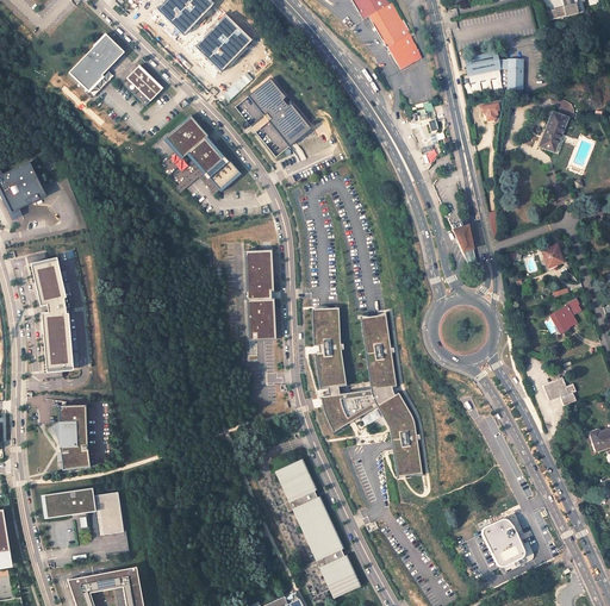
[(365,12),(397,66),(411,57),(409,52),(417,48),(408,30),(390,0),(348,0),(358,16),(365,12)]
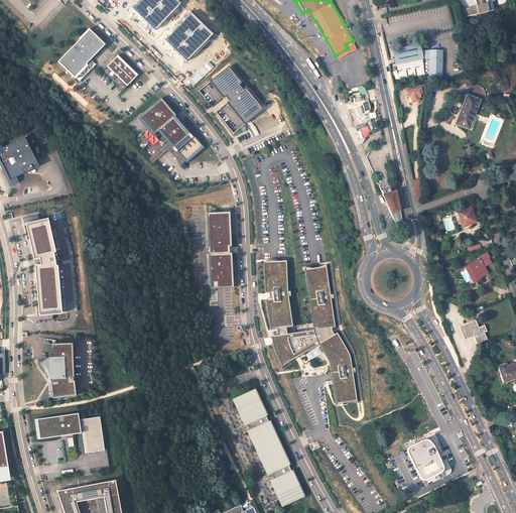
[(474,0),(475,3),(465,5),(467,13),(494,8),(493,0),(474,0)]
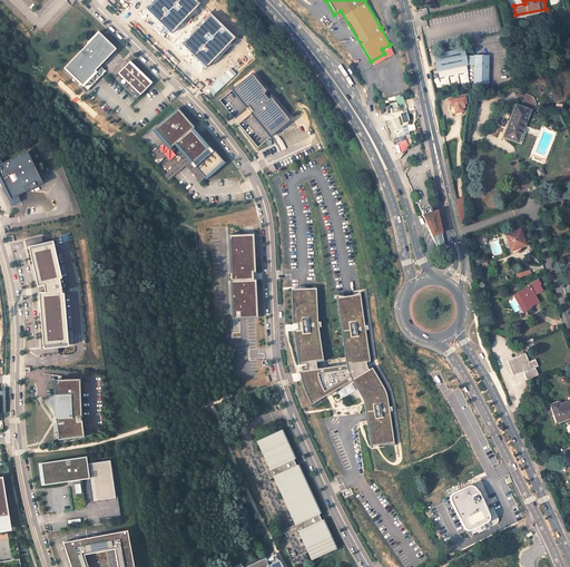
[(114,47),(97,30),(64,65),(80,81),(99,61),(114,47)]
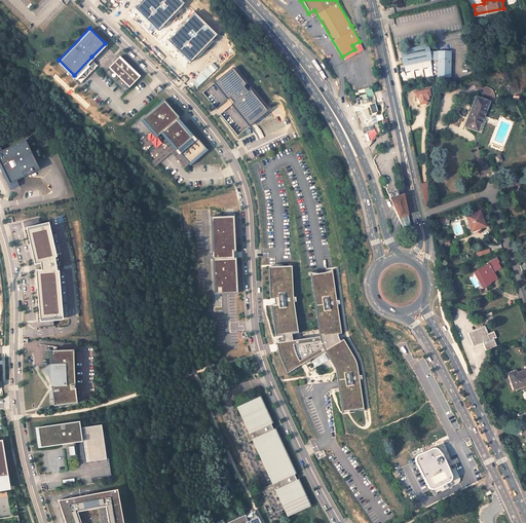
[(105,43),(91,57),(123,87),(138,73),(105,43)]
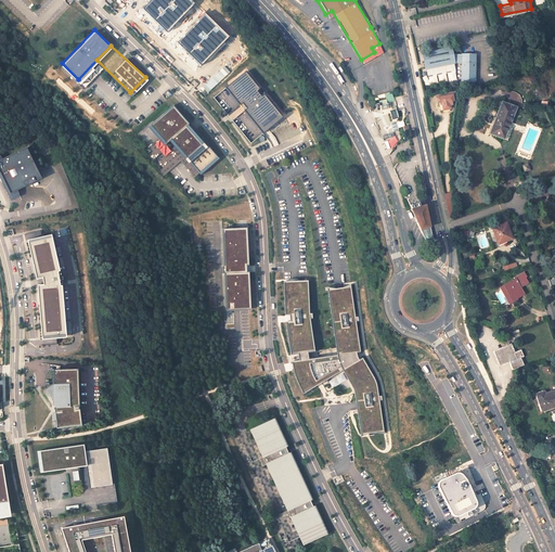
[(474,82),(475,55),(452,54),(451,47),(425,52),(427,67),(455,63),(462,63),(461,81),(474,82)]
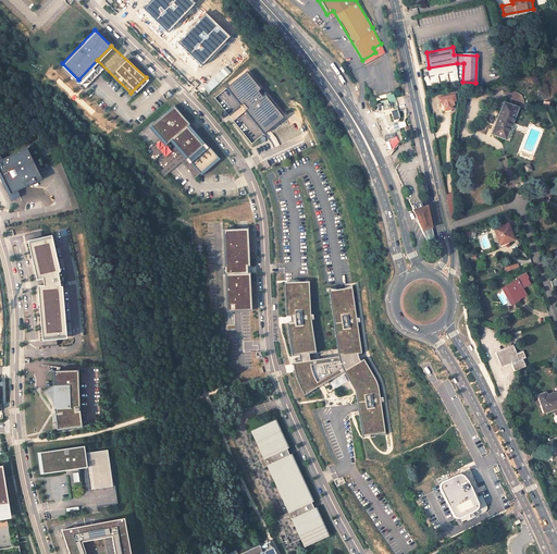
[(261,86),(247,69),(225,85),(238,101),(227,110),(232,115),(243,106),(263,132),(284,115),(264,91),(262,94),(258,88),(261,86)]
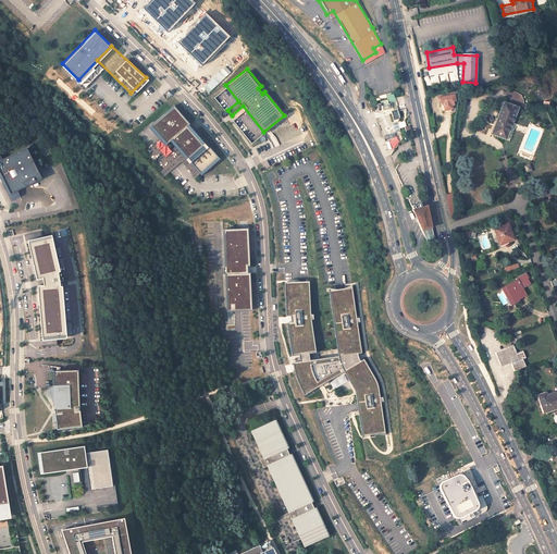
[(457,77),(456,69),(448,69),(448,77),(457,77)]
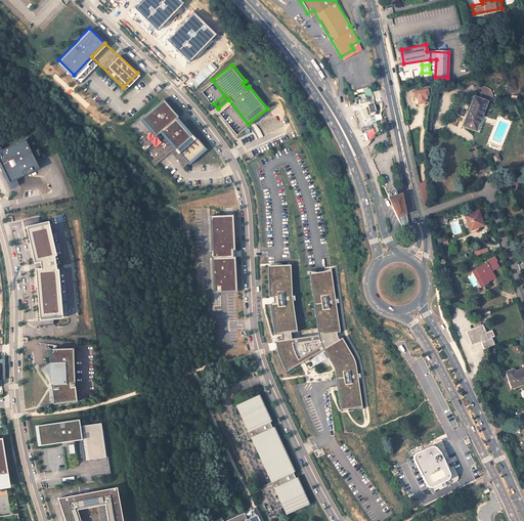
[(429,91),(413,94),(415,103),(417,103),(418,106),(420,106),(420,107),(425,106),(425,104),(427,104),(426,101),(428,100),(427,97),(430,96),(429,91)]
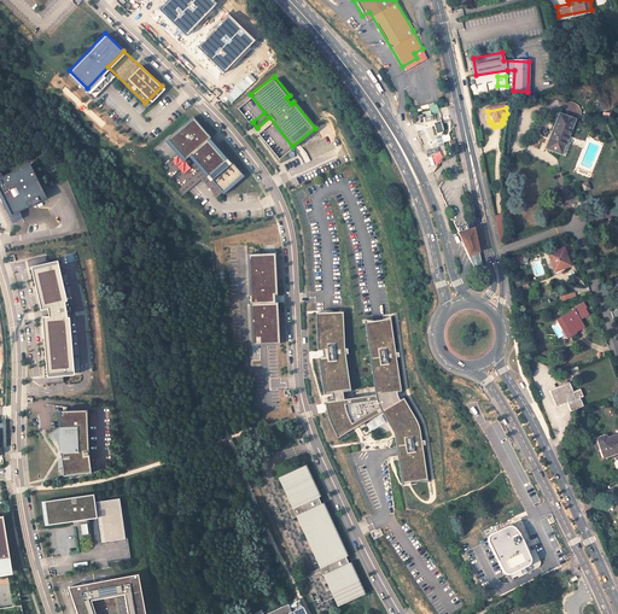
[(560,111),(546,148),(559,153),(566,136),(569,138),(576,118),(560,111)]
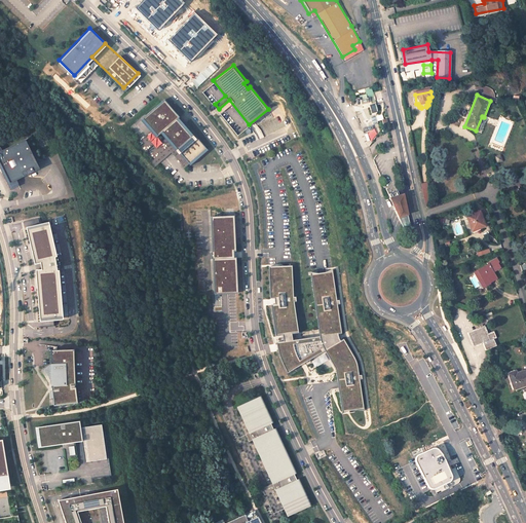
[(177,113),(161,97),(140,116),(155,133),(159,128),(186,159),(203,145),(182,120),(180,122),(174,116),(177,113)]
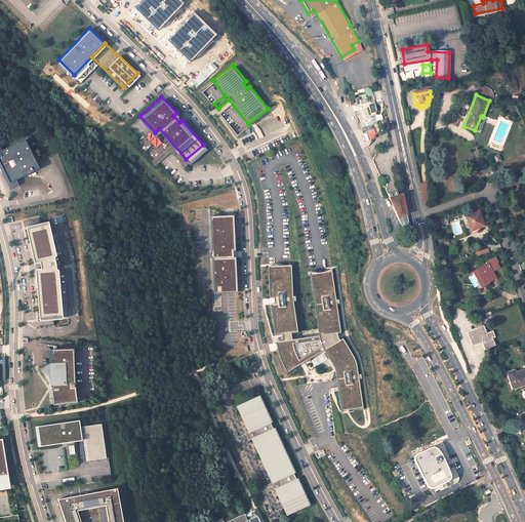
[(379,111),(374,113),(378,123),(386,121),(385,116),(382,117),(379,111)]
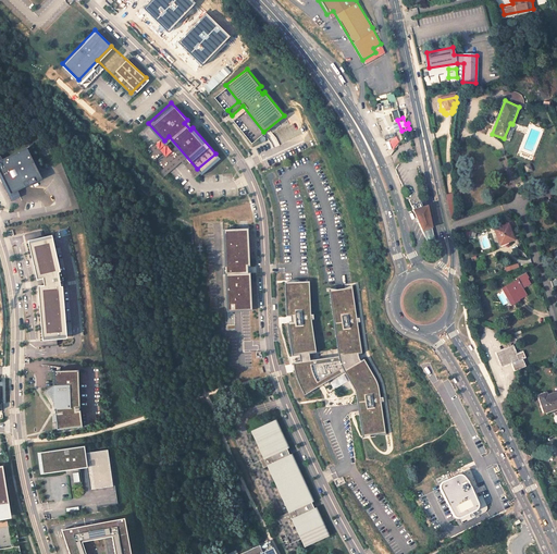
[(0,156),(0,170),(3,176),(12,194),(15,193),(19,192),(16,187),(40,175),(25,145),(0,158),(0,156)]
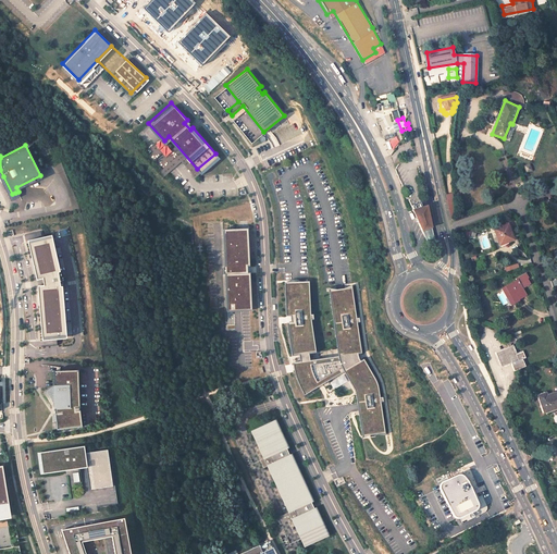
[(424,201),(415,206),(411,198),(408,200),(425,238),(432,236),(424,201)]
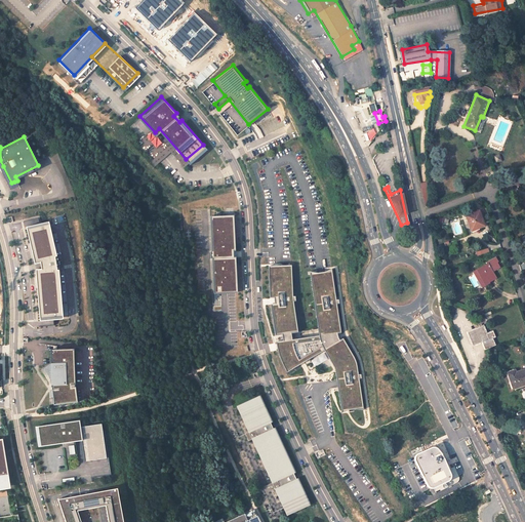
[(480,209),(467,214),(472,228),(470,229),(472,232),(480,229),(479,227),(486,225),(480,209)]
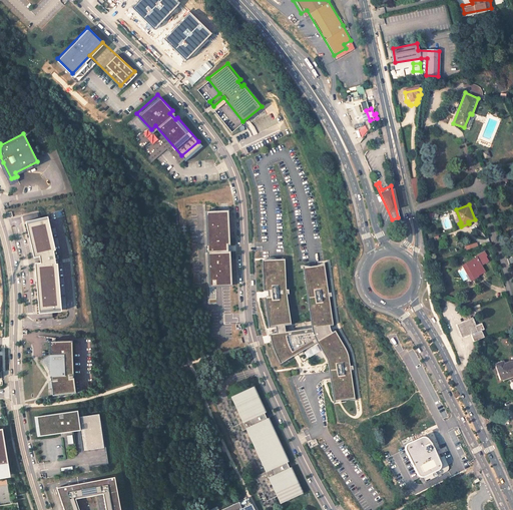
[(227,208),(205,209),(207,243),(205,243),(205,250),(207,250),(210,297),(216,296),(216,284),(231,283),(229,248),(226,249),(226,242),(229,241),(227,208)]
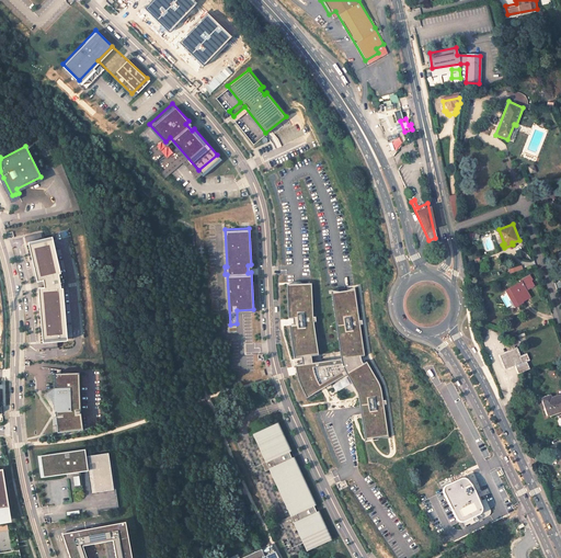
[(53,234),(29,239),(37,279),(44,277),(45,284),(38,284),(44,340),(68,338),(64,285),(61,285),(59,271),(61,271),(53,234)]
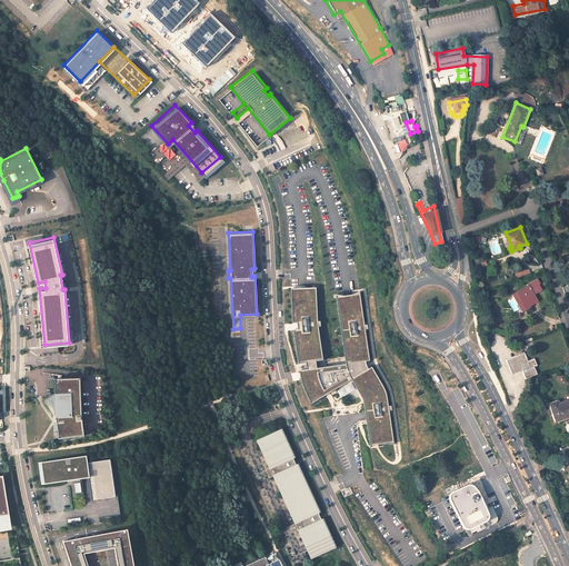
[(519,290),(525,304),(528,301),(529,305),(536,301),(531,295),(535,294),(542,289),(538,283),(539,283),(537,277),(528,283),(529,285),(519,290)]
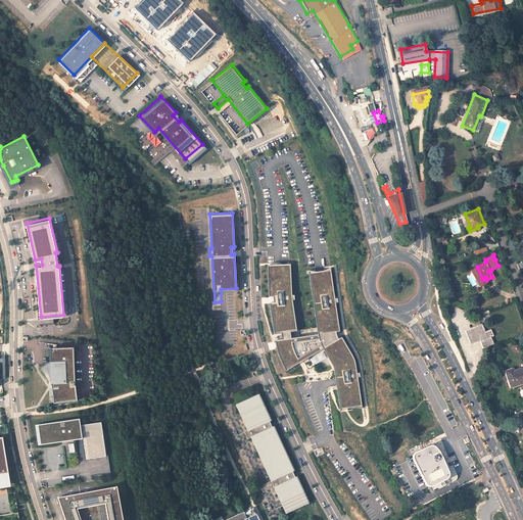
[(290,265),(267,266),(268,294),(274,294),(275,303),(269,303),(273,332),(282,331),(290,330),(297,329),(290,265)]
